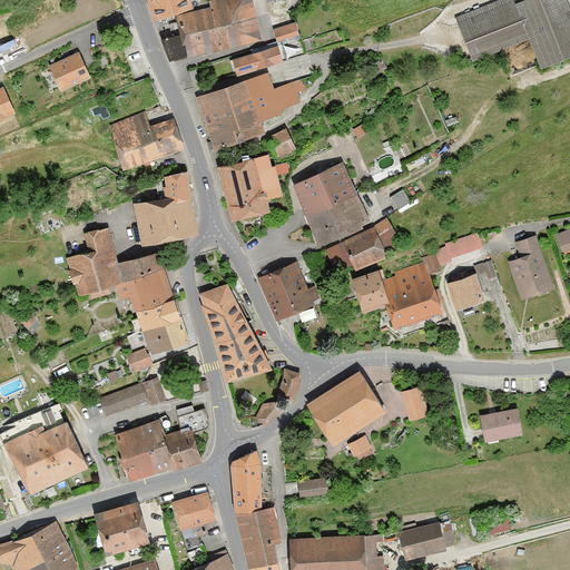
[(183,58),(259,40),(251,0),(145,0),(154,23),(173,18),(183,58)]
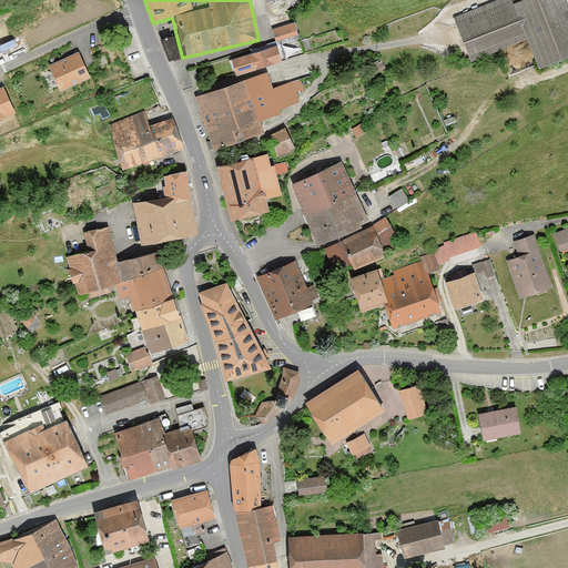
[(516,0),(493,0),(453,17),(469,59),(525,37),(537,69),(567,57),(567,9),(565,0),(520,0),(517,1),(516,0)]
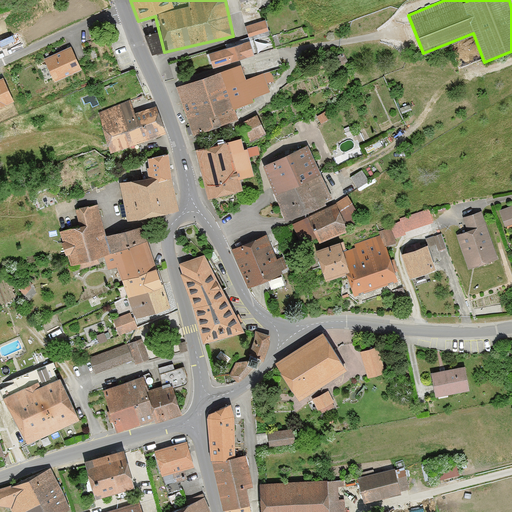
[(267,30),(264,19),(244,25),(248,36),(267,30)]
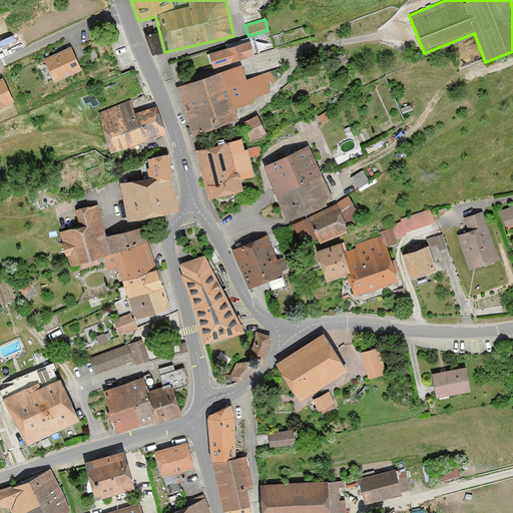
[(248,40),(207,53),(212,67),(252,54),(248,40)]
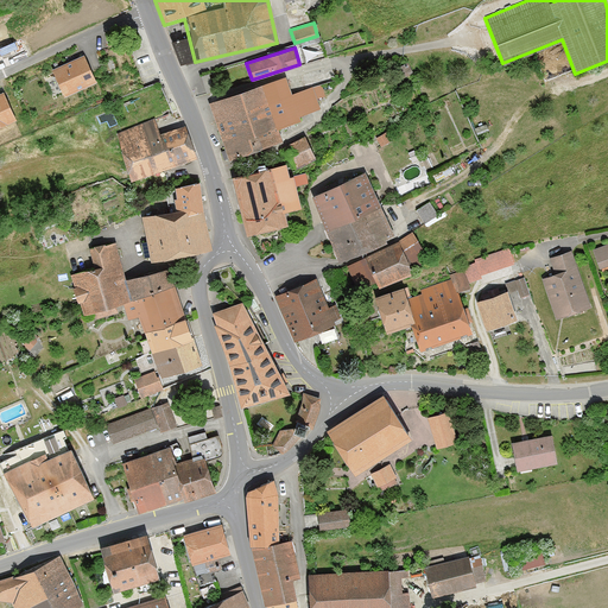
[(99,58),(59,76),(70,101),(109,83),(99,58)]
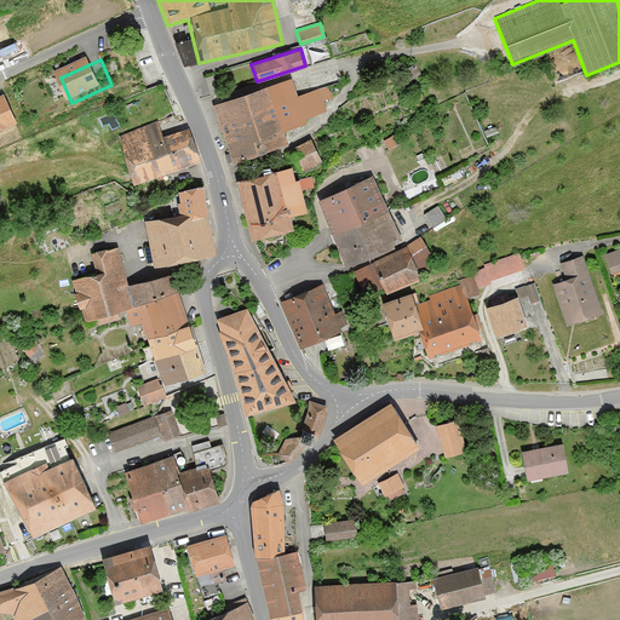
[(212,104),(231,164),(286,145),(281,130),(304,120),(303,118),(326,110),(322,99),(331,96),(326,84),(296,95),(291,79),(212,104)]
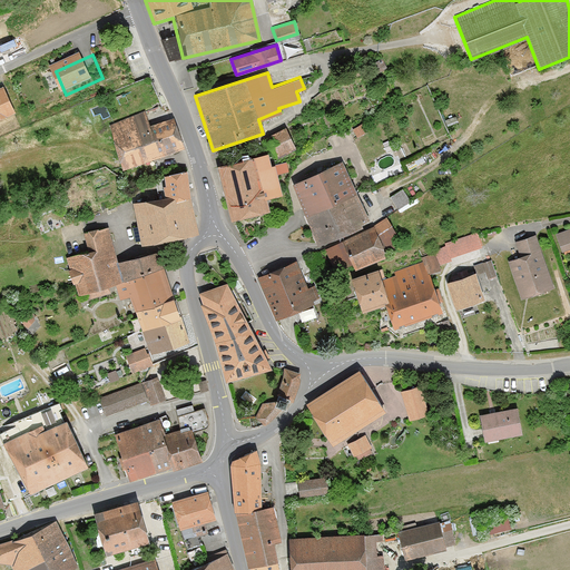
[(13,82),(0,88),(0,119),(25,108),(13,82)]
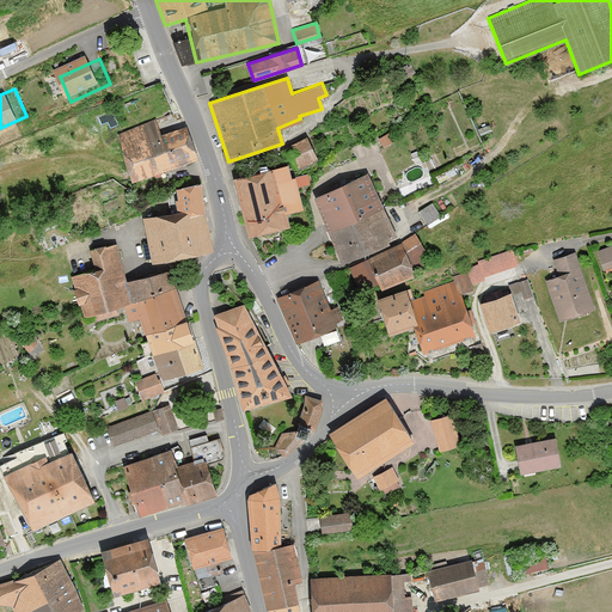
[(128,182),(197,158),(184,122),(159,132),(154,118),(111,135),(128,182)]
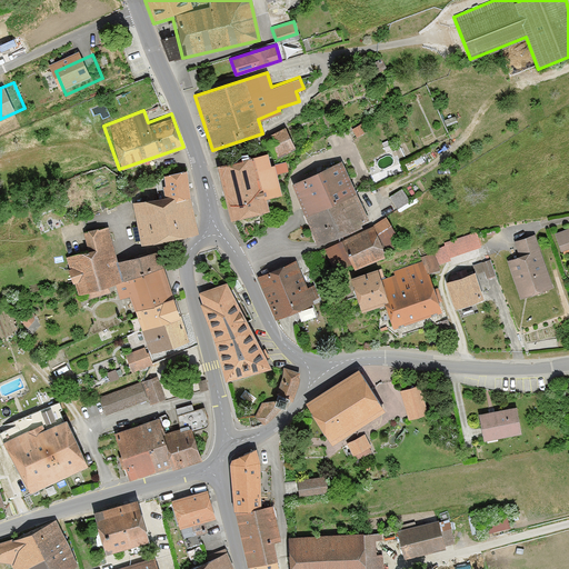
[(351,128),(356,137),(365,133),(360,123),(351,128)]
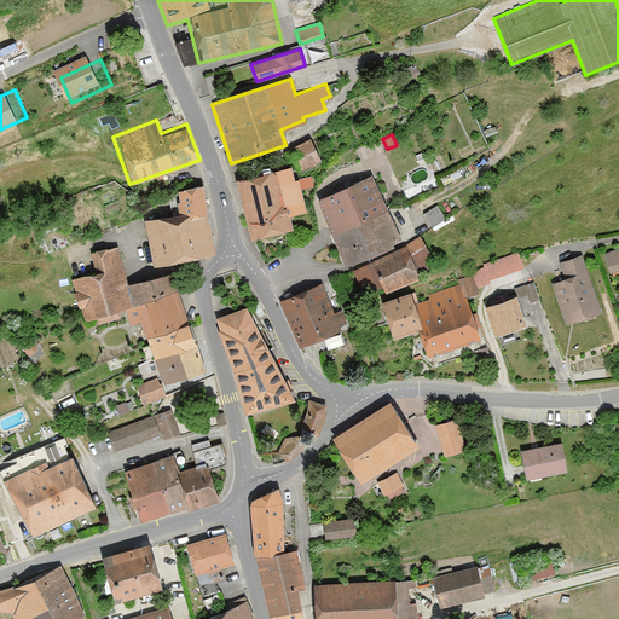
[(319,160),(308,137),(287,148),(299,171),(319,160)]
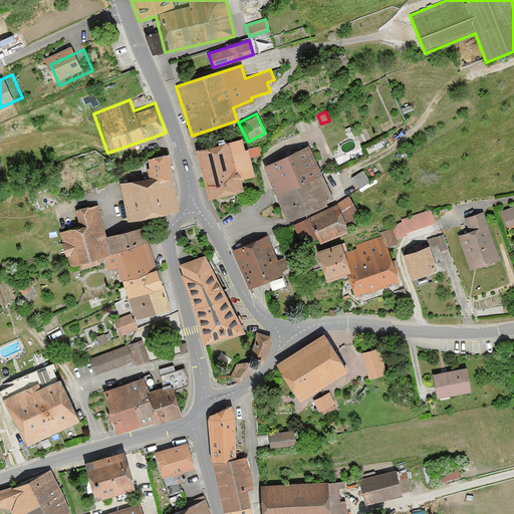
[(195,149),(206,199),(240,192),(237,181),(252,177),(246,149),(243,149),(241,138),(195,149)]
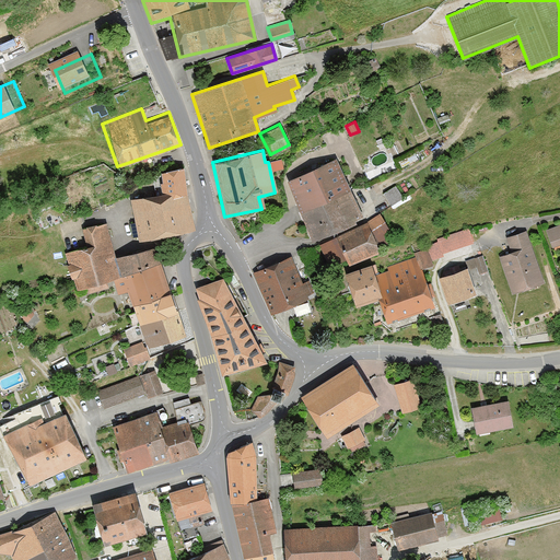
[(298,211),(349,188),(335,158),(286,181),(298,211)]
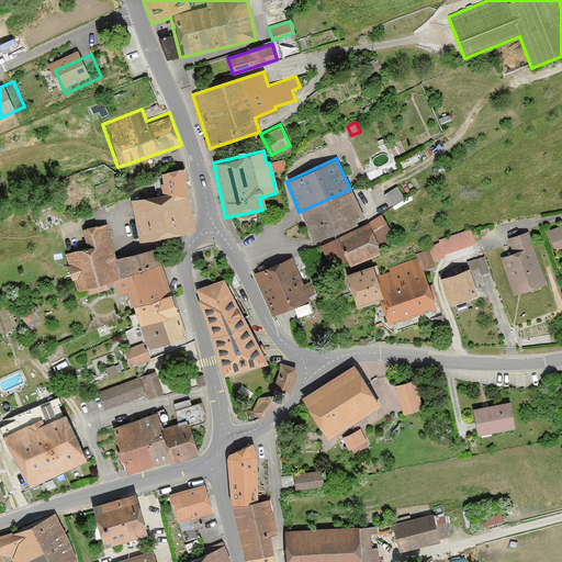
[(273,169),(285,167),(284,159),(272,160),(273,169)]
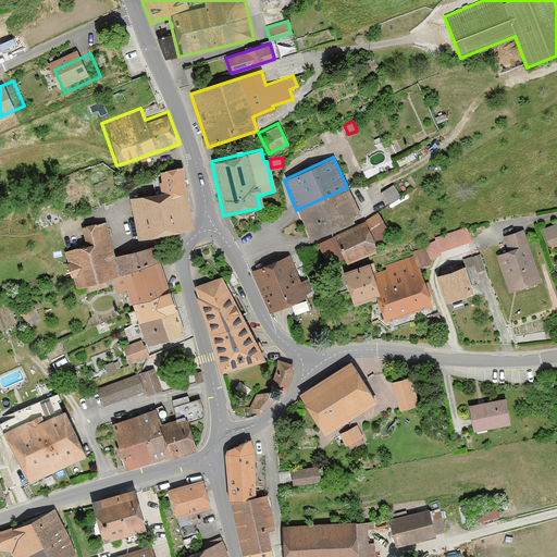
[(159,194),(184,190),(181,166),(158,171),(159,194)]
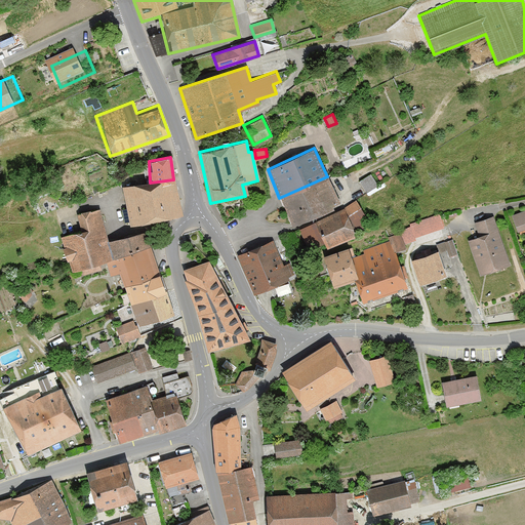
[(368,191),(379,184),(373,172),(361,178),(368,191)]
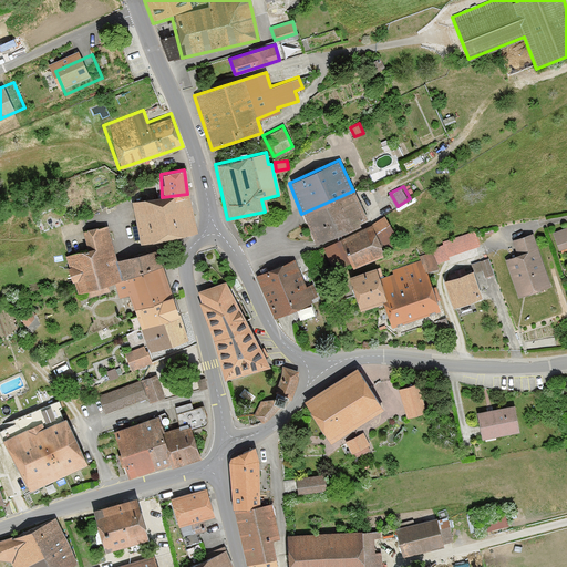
[(368,220),(353,191),(301,214),(315,245),(368,220)]
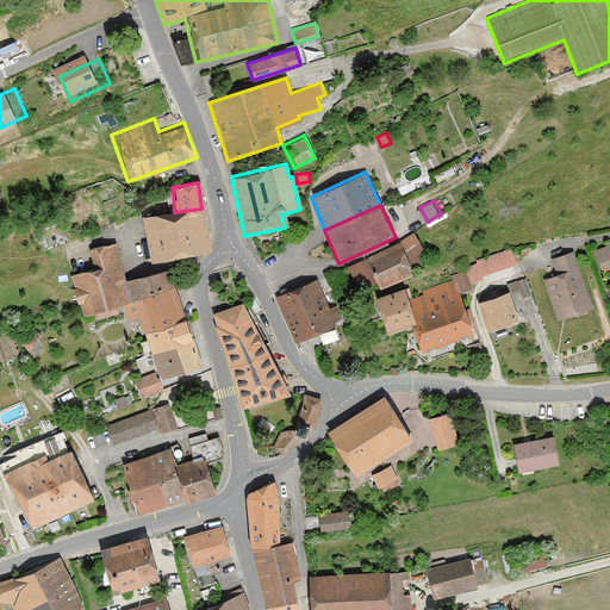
[(210,251),(201,209),(174,212),(141,217),(149,263),(210,251)]
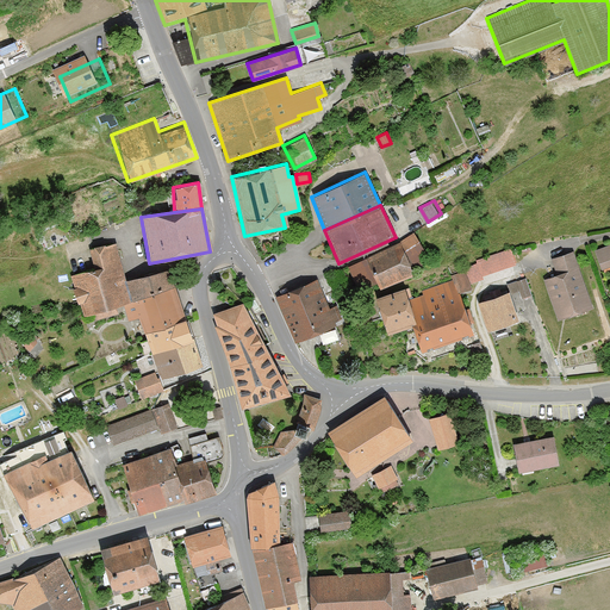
[(414,274),(408,262),(424,253),(414,234),(347,265),(360,297),(414,274)]
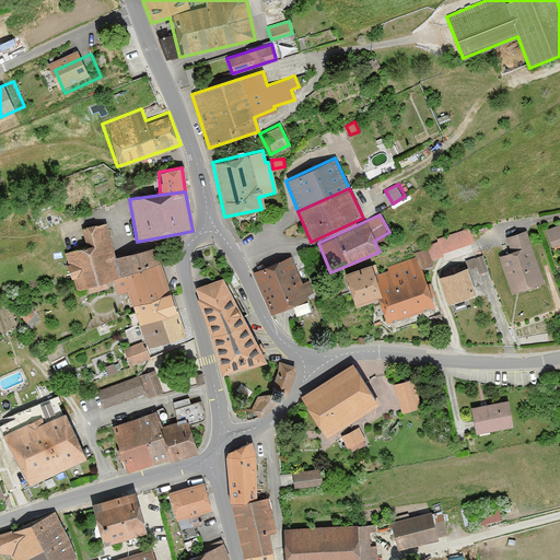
[(112,280),(118,277),(114,257),(105,222),(80,228),(84,247),(63,252),(73,290),(100,283),(112,280)]
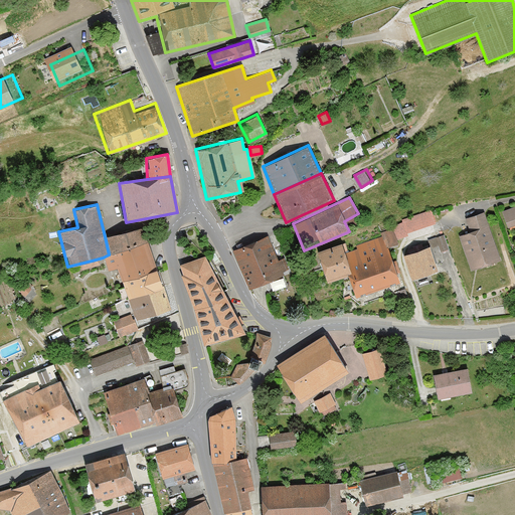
[(514,205),(500,211),(506,227),(514,223),(514,205)]
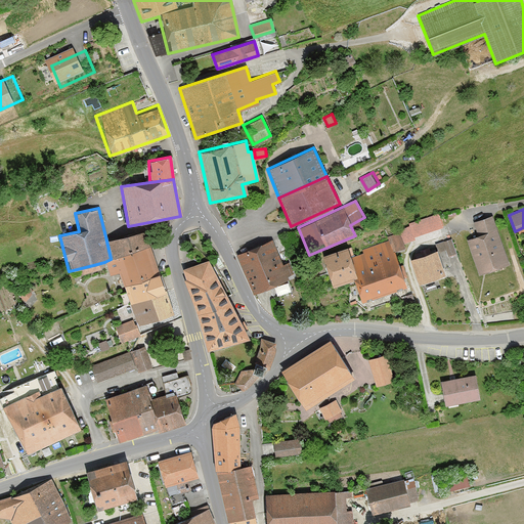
[(411,237),(443,227),(438,212),(407,222),(411,237)]
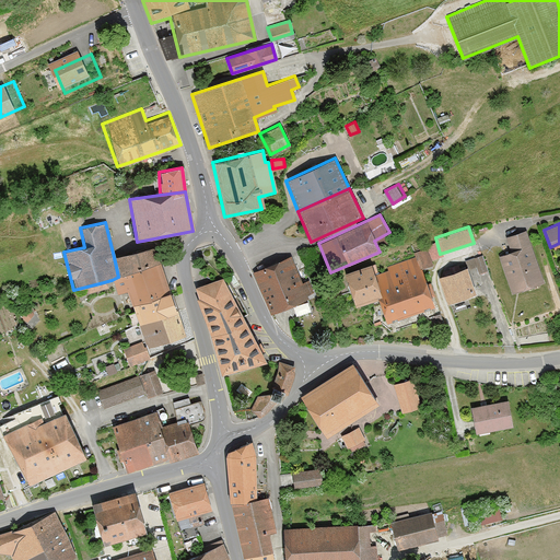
[(531,245),(525,231),(504,237),(509,253),(531,245)]
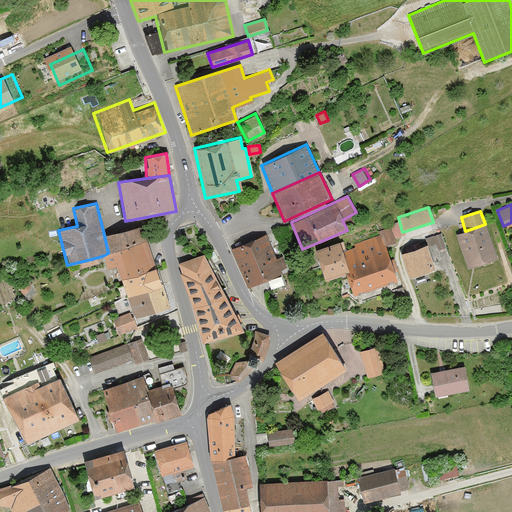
[(455,234),(468,270),(497,259),(485,224),(465,231),(455,234)]
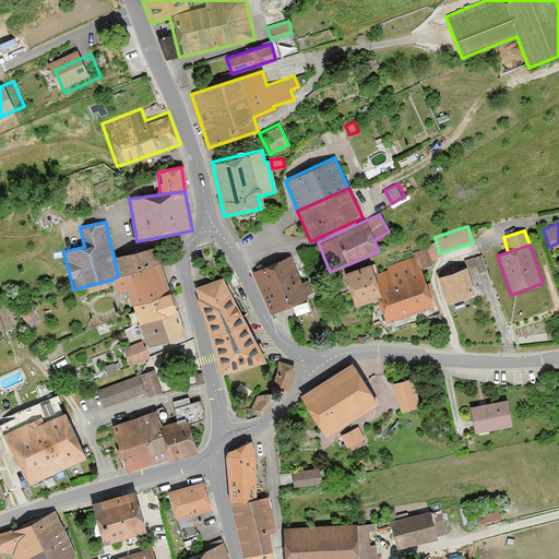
[(118,276),(158,263),(153,246),(114,257),(118,276)]
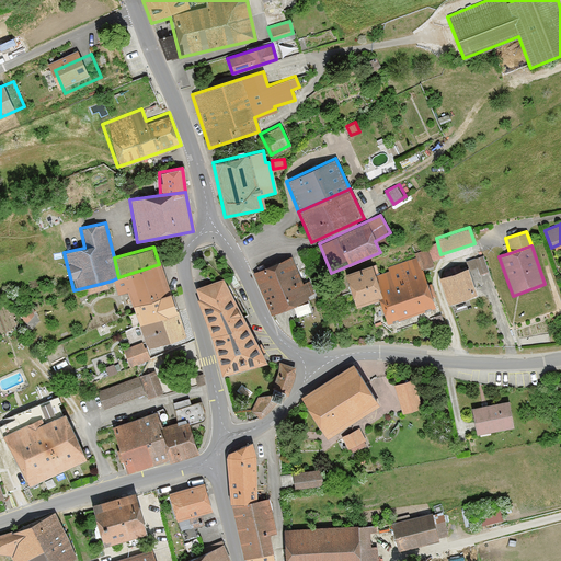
[(434,307),(421,268),(434,264),(427,248),(412,254),(413,258),(374,271),(384,297),(375,300),(382,323),(434,307)]
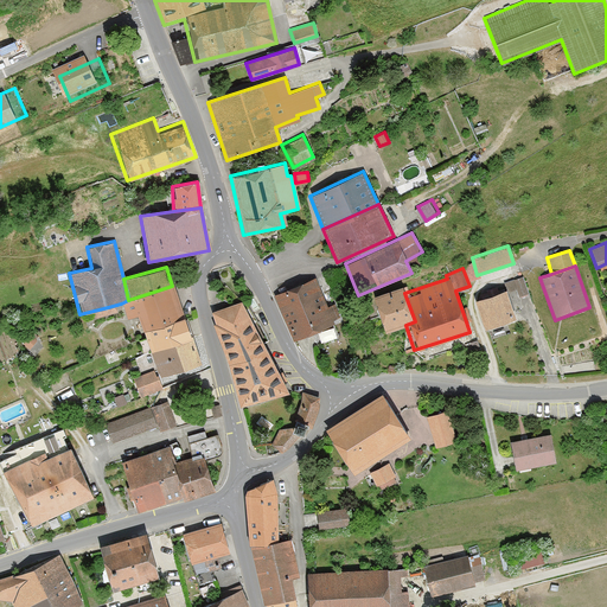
[(516,296),(529,293),(523,275),(510,279),(516,296)]
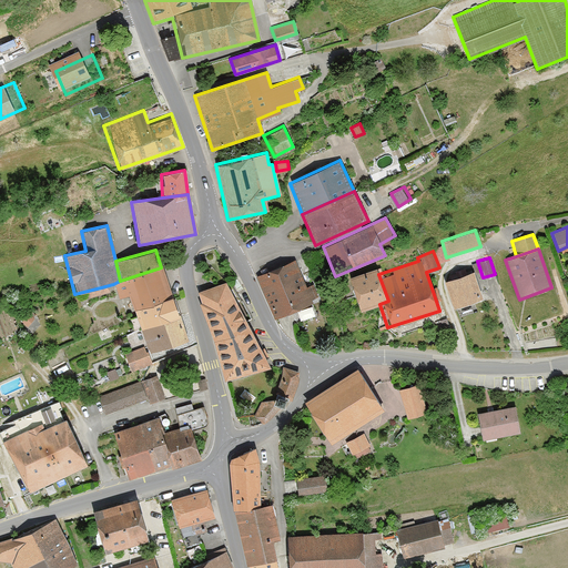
[(255,276),(273,320),(312,304),(295,261),(255,276)]
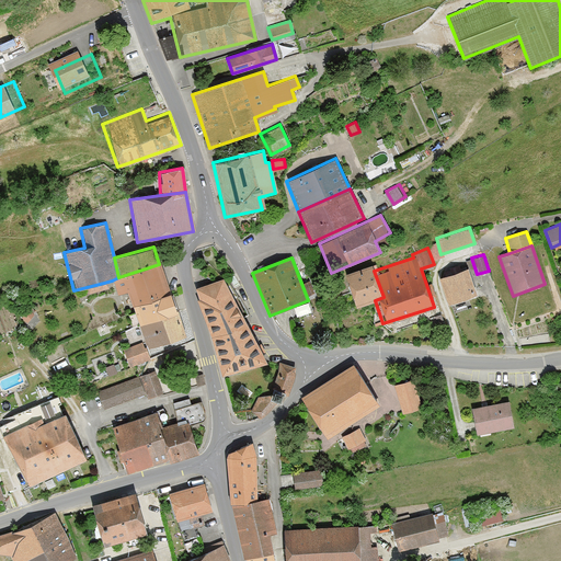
[(169,295),(159,264),(118,277),(112,281),(117,295),(126,292),(132,307),(169,295)]
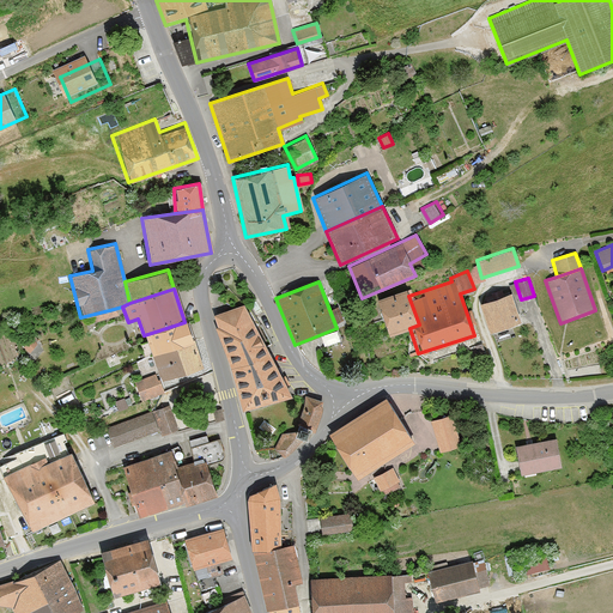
[(410,328),(419,325),(408,296),(406,289),(375,299),(388,335),(410,328)]
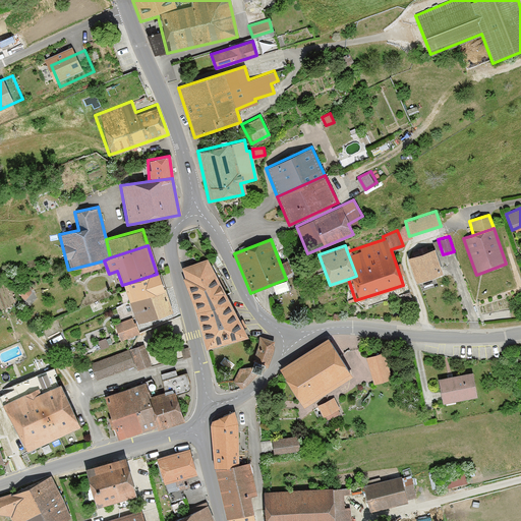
[(436,249),(407,257),(414,282),(443,275),(436,249)]
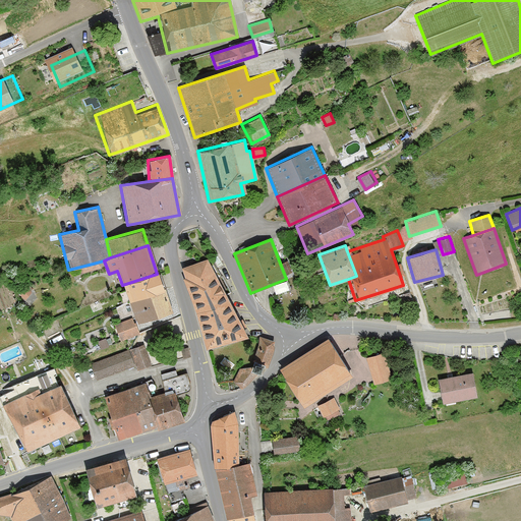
[(179,269),(204,349),(246,338),(206,259),(179,269)]
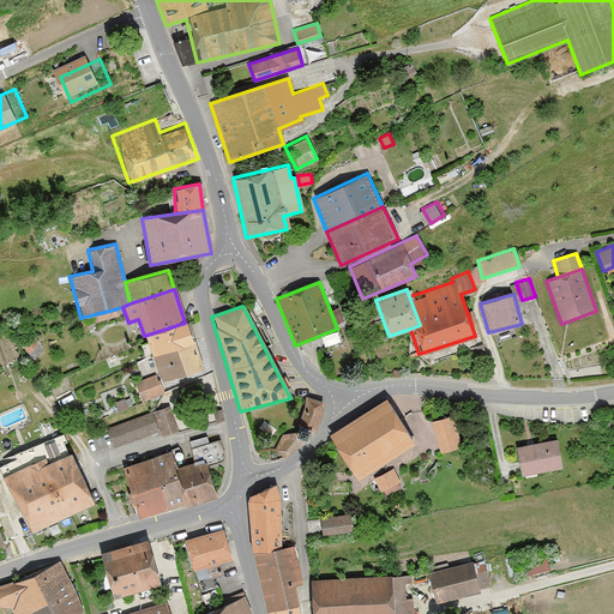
[(193,343),(185,323),(144,336),(151,359),(193,343)]
